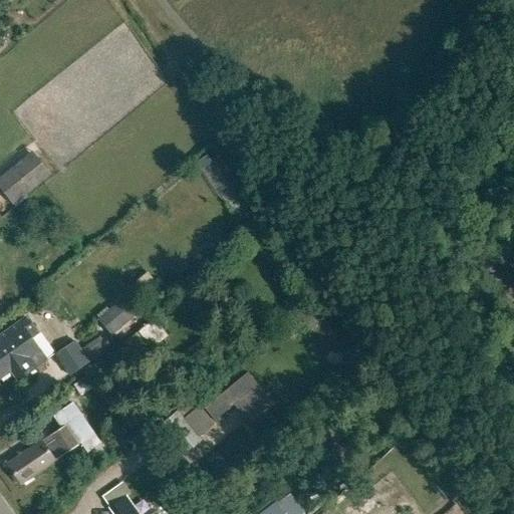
[(0,181),(0,189),(13,205),(50,175),(34,155),(0,181)]
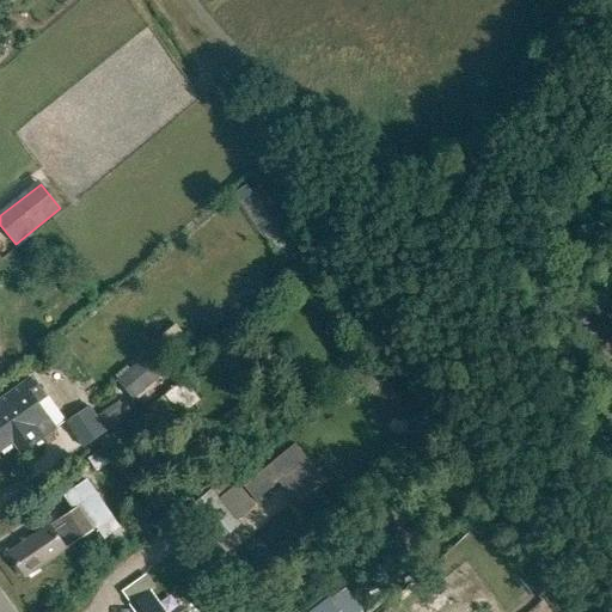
[(117,375),(135,396),(171,365),(154,344),(117,375)]
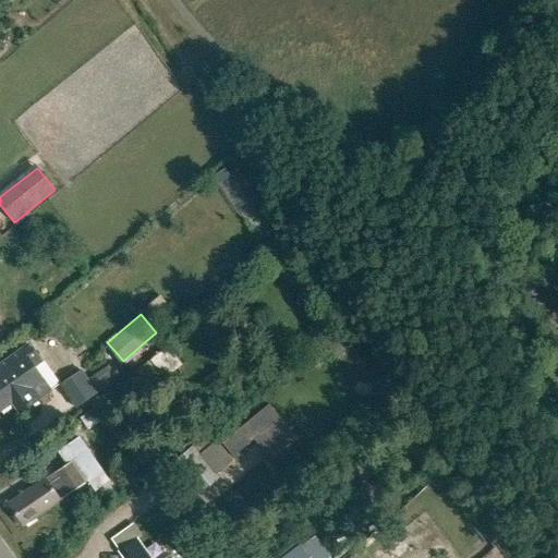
[(129,376),(143,392),(182,359),(168,341),(129,376)]
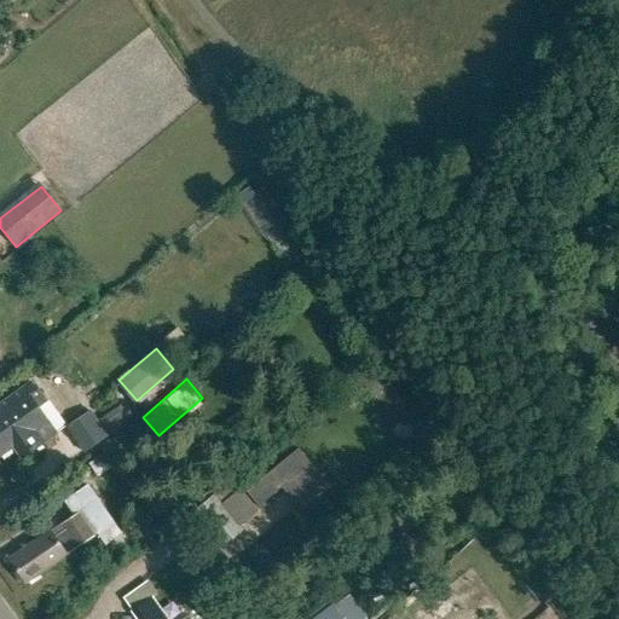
[(47,403),(35,386),(27,392),(24,389),(0,406),(0,455),(12,447),(21,460),(42,444),(35,432),(48,423),(38,409),(47,403)]
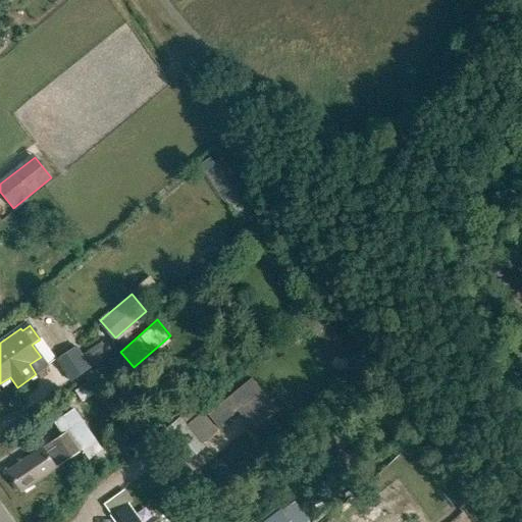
[(77,348),(57,362),(71,382),(92,369),(90,366),(109,353),(103,345),(84,358),(77,348)]
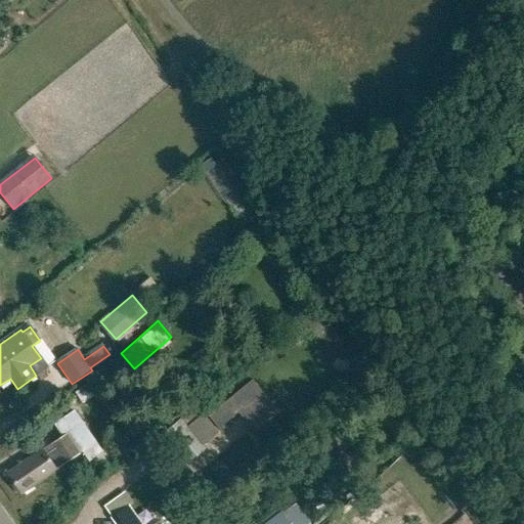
[(87,399),(105,390),(99,378),(81,388),(87,399)]
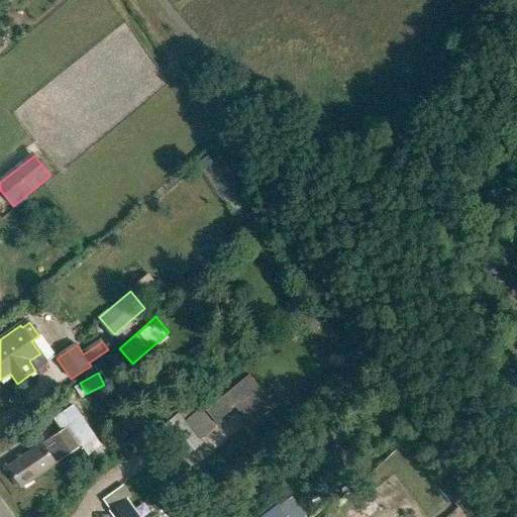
[(249,376),(205,411),(216,424),(244,400),(260,419),(275,407),(249,376)]
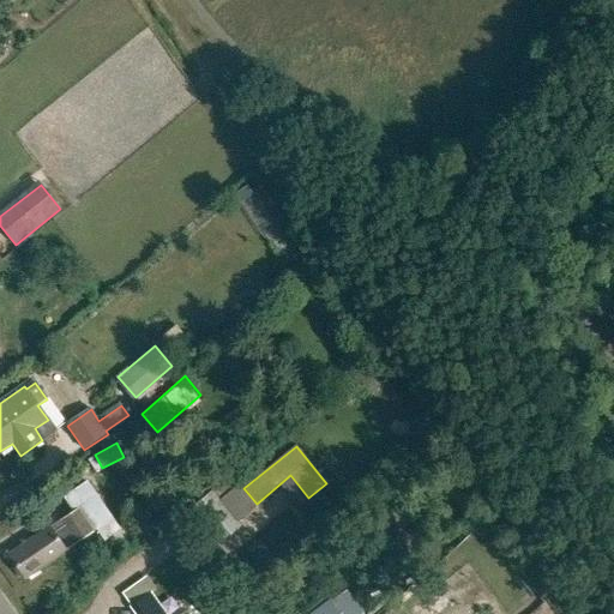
[(11,555),(26,579),(86,540),(88,541),(96,535),(94,533),(112,521),(89,485),(65,500),(73,513),(61,522),(65,528),(54,535),(50,529),(11,555)]
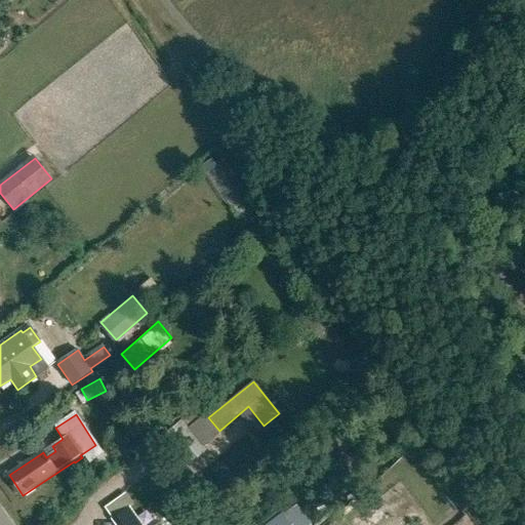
[(169,436),(192,465),(209,450),(187,421),(169,436)]
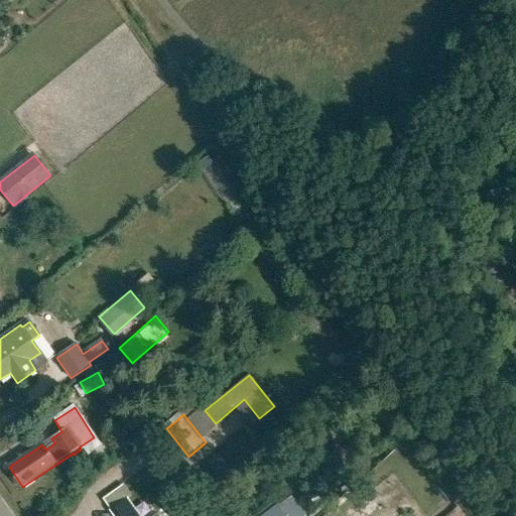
[(282,442),(292,453),(303,441),(293,431),(282,442)]
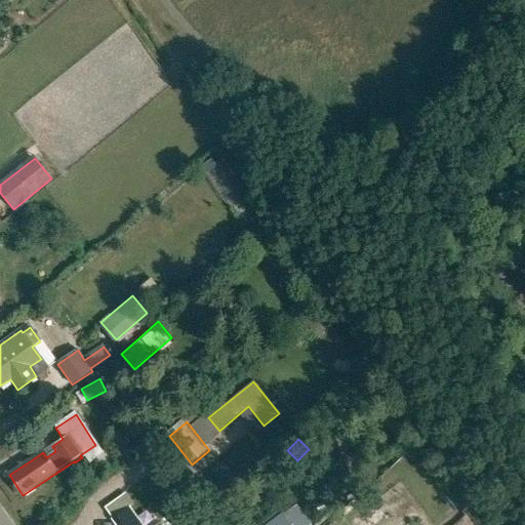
[(140,524),(129,508),(112,519),(116,524),(140,524)]
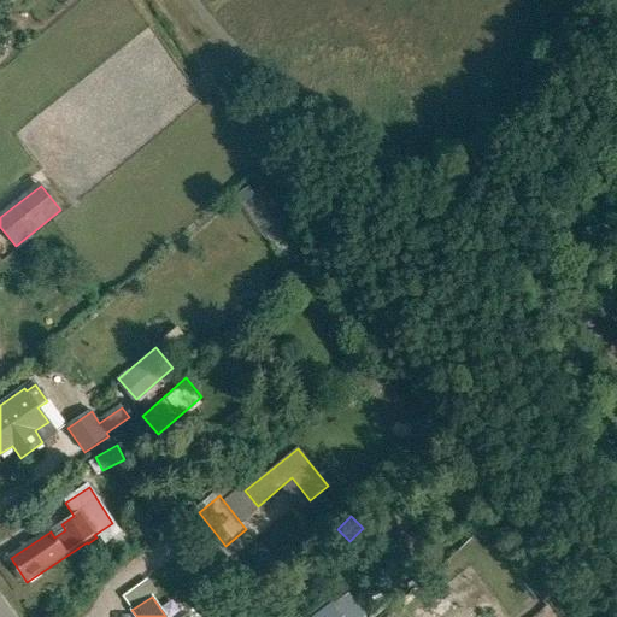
[(341,616),(333,605),(317,616),(341,616)]
